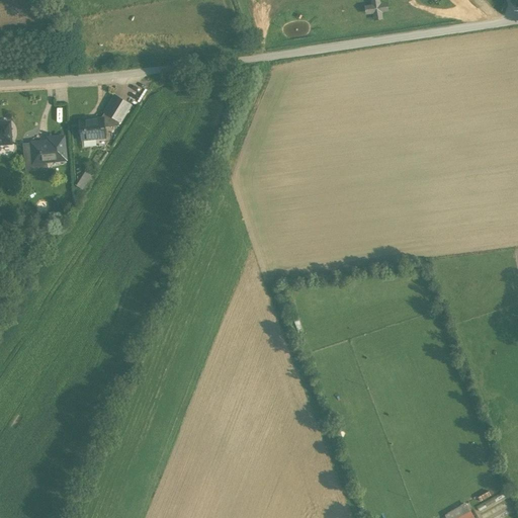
[(379,0),(370,0),(370,3),(364,3),(365,13),(373,13),(373,18),(383,18),(382,11),(389,11),(387,1),(380,1),(379,0)]
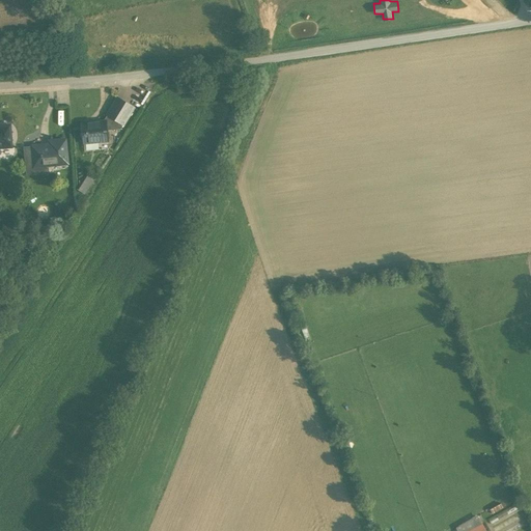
[(117,101),(108,117),(123,127),(124,127),(134,111),(117,101)]
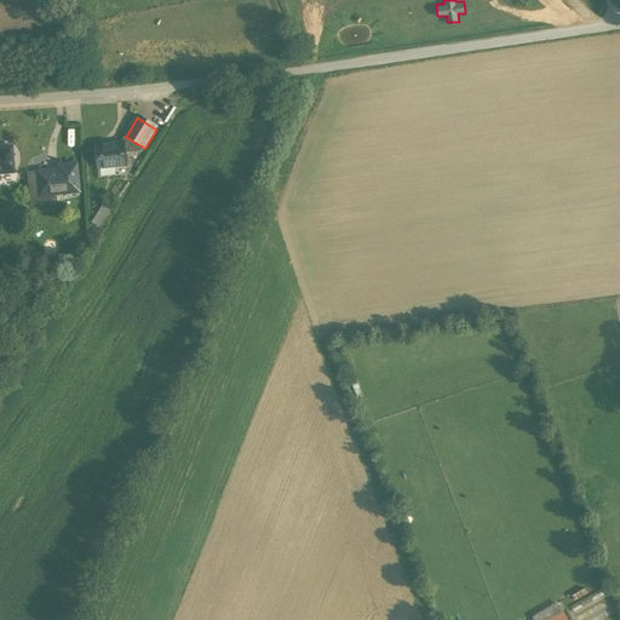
[(126,137),(124,141),(126,156),(139,155),(144,148),(126,137)]
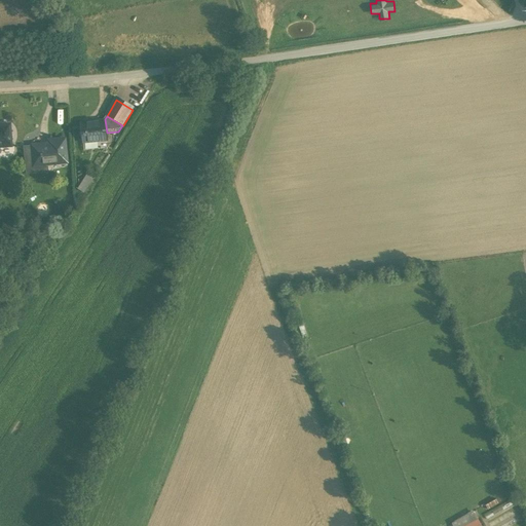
[(105,119),(81,122),(84,142),(107,139),(107,133),(105,119)]
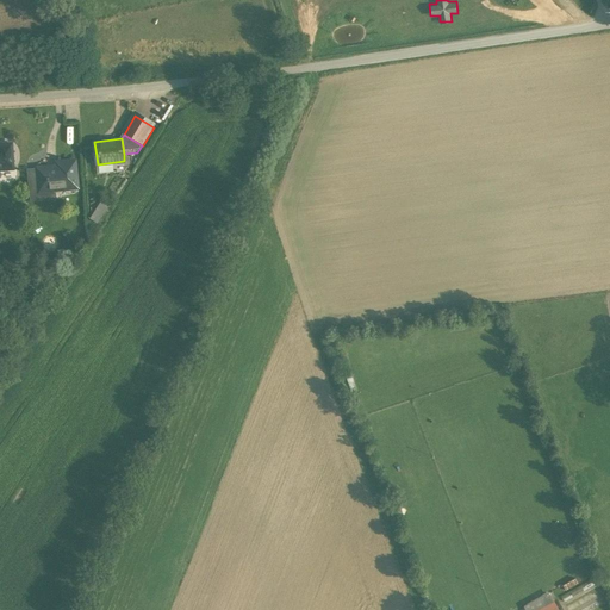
[(12,144),(0,144),(0,169),(13,168),(12,144)]
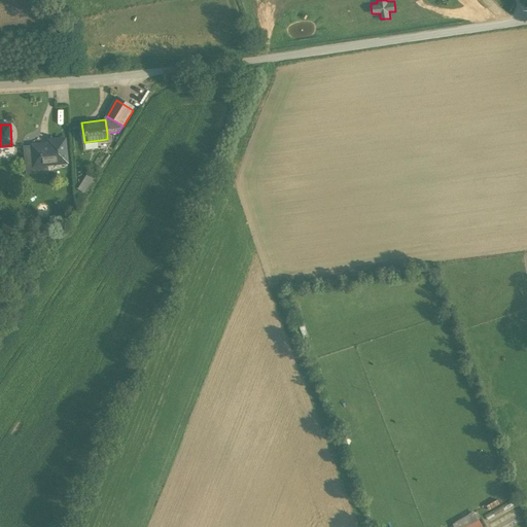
[(65,138),(48,140),(49,143),(32,145),(34,165),(57,163),(57,164),(67,163),(65,138)]
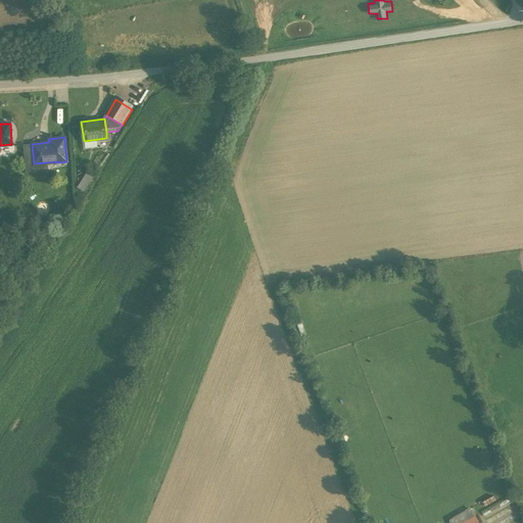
[(12,209),(4,214),(11,230),(19,226),(12,209)]
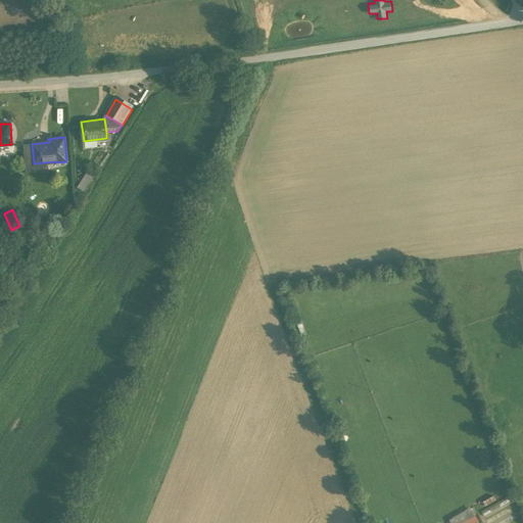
[(342,429),(334,431),(337,443),(346,441),(342,429)]
